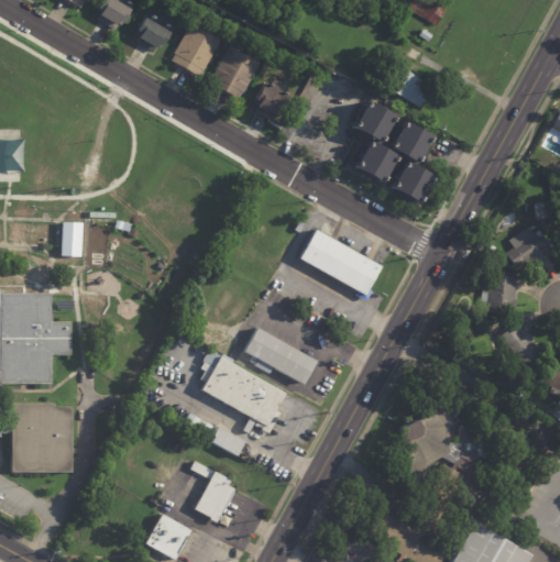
[(121,23),(118,30),(99,20),(101,15),(99,14),(101,9),(98,7),(101,0),(131,0),(130,1),(134,3),(124,20),(127,21),(124,25),(121,23)]
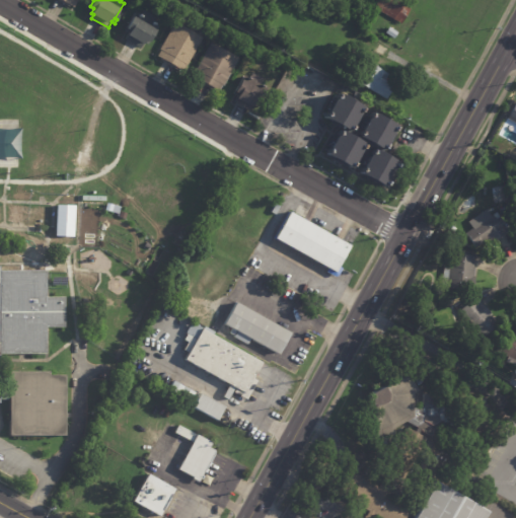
[(374,6),(377,0),(399,0),(413,8),(403,22),(374,6)]
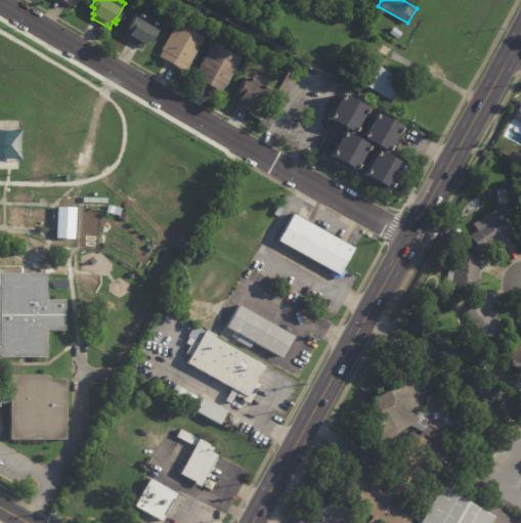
[(160,28),(150,44),(146,42),(143,48),(127,39),(129,35),(126,34),(129,30),(126,28),(135,10),(144,15),(147,10),(159,16),(156,22),(162,25),(160,28)]
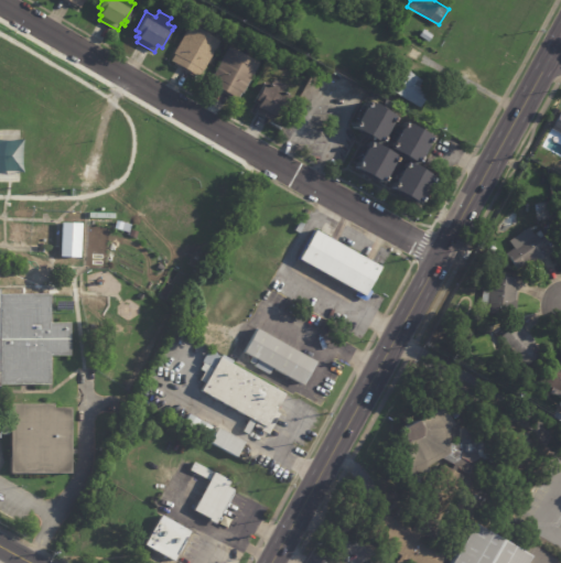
[(448,20),(454,23),(450,31),(444,26),(448,20)]
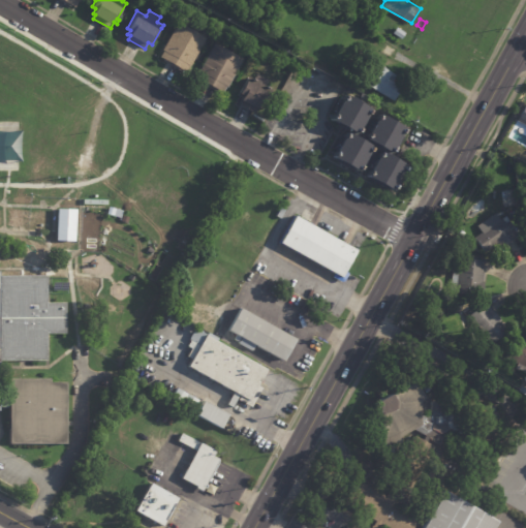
[(192,29),(208,37),(191,65),(190,65),(187,71),(184,70),(184,71),(164,60),(165,58),(162,56),(165,51),(164,50),(180,22),(192,29)]
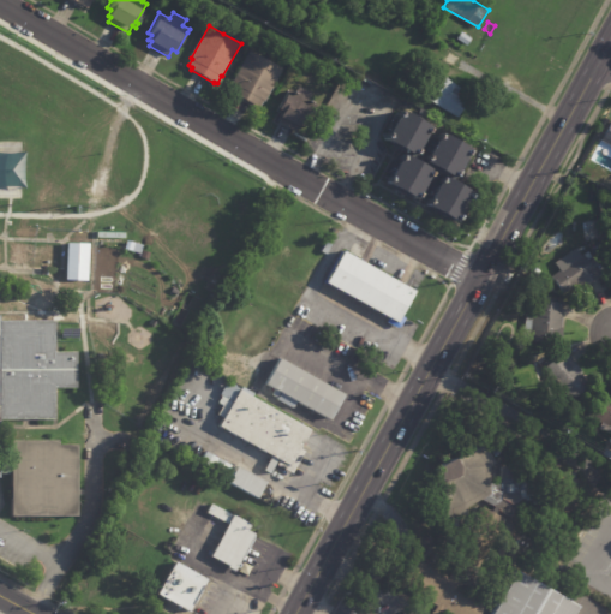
[(463,31),(473,37),(468,45),(459,39),(463,31)]
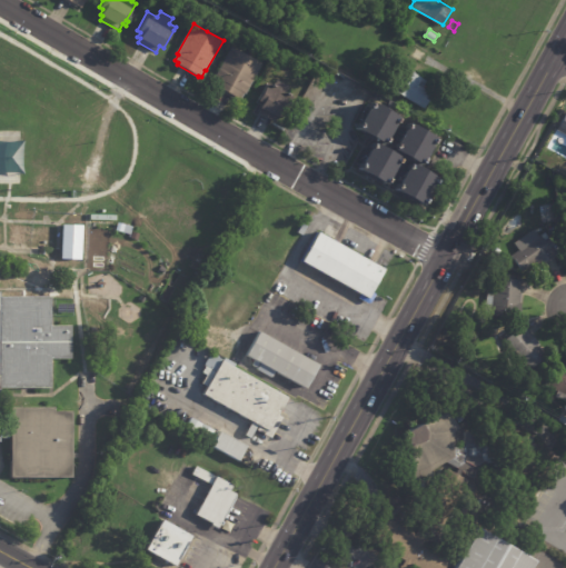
[(427,53),(423,60),(410,53),(416,43),(428,50),(427,53)]
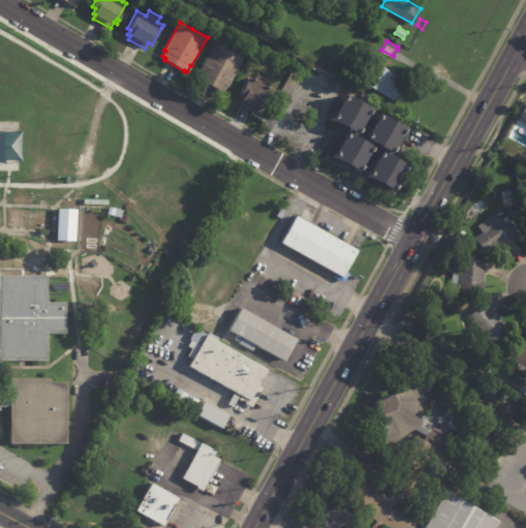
[(243,57),(227,85),(226,85),(223,91),(220,89),(218,91),(199,81),(200,79),(197,76),(200,70),(199,70),(215,41),(243,57)]
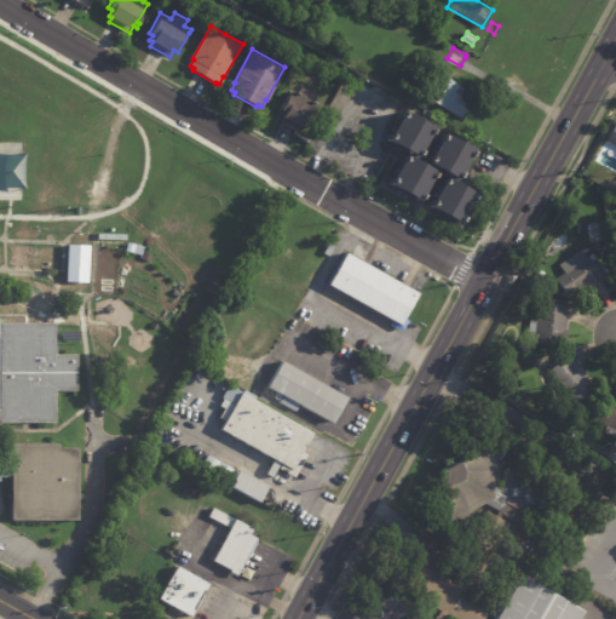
[(445,75),(465,86),(461,95),(472,101),(462,116),(424,95),(437,70),(445,75)]
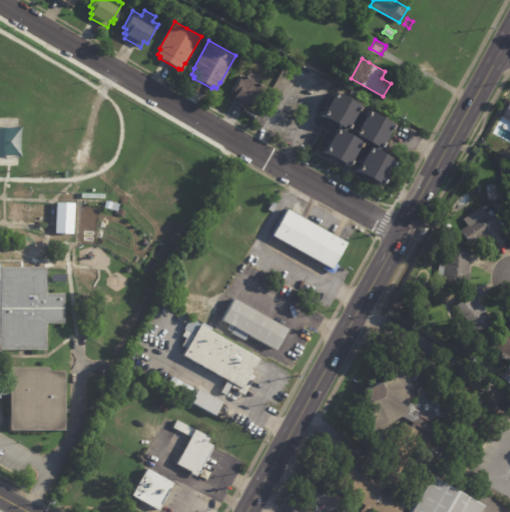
[(256,85),(263,89),(256,104),(251,103),(249,108),(232,100),(234,96),(233,95),(241,78),(256,85)]
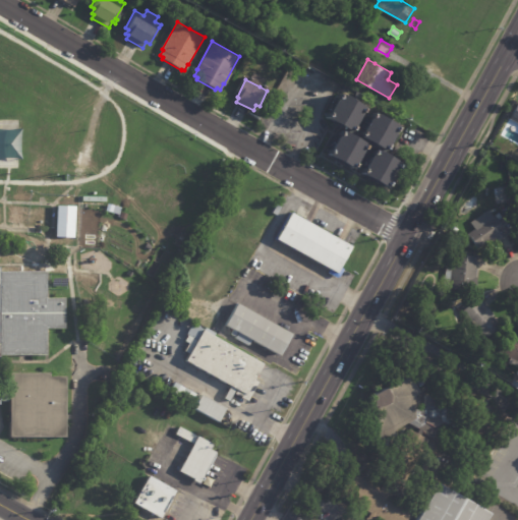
[(345,95),(365,106),(364,107),(365,108),(363,112),(362,111),(354,125),(355,125),(352,130),(351,131),(326,117),(327,115),(326,114),(328,110),(329,111),(337,97),(335,96),(337,93),(338,93),(339,92),(345,95)]
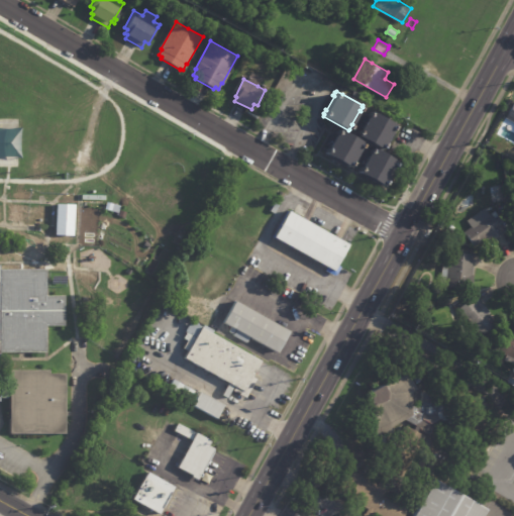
[(513,128),(503,123),(513,104),(513,128)]
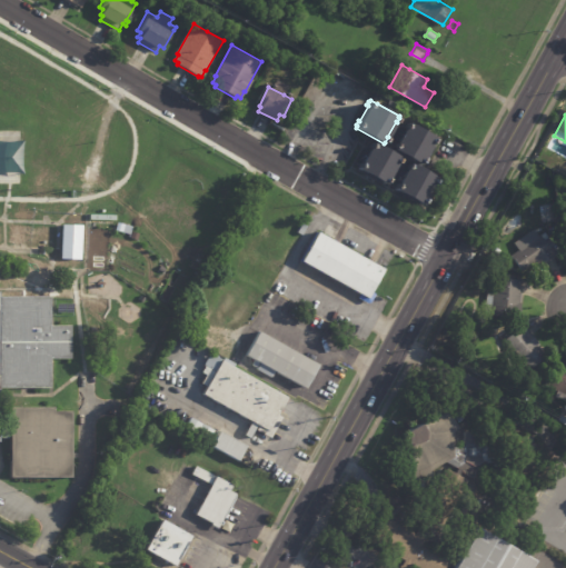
[(435,136),(434,138),(435,139),(433,142),(424,158),(425,158),(421,163),(421,162),(420,163),(393,148),(394,146),(393,146),(395,141),(396,141),(404,127),(403,126),(405,121),(406,122),(407,120),(435,136)]
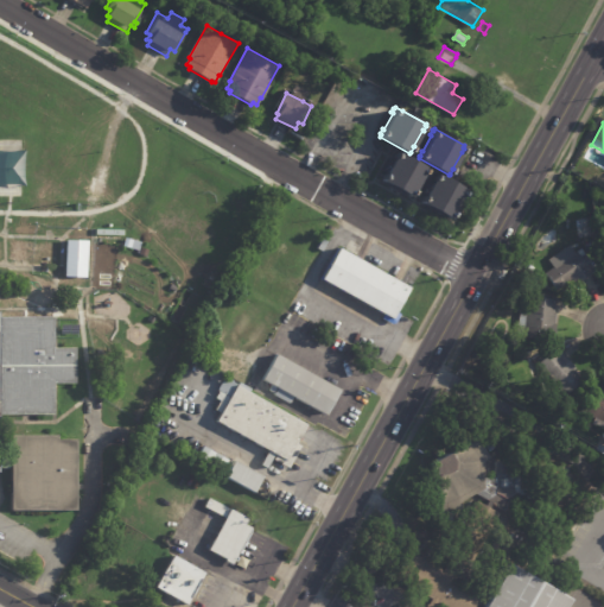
[(413,195),(412,196),(412,195),(411,196),(381,179),(382,178),(381,177),(383,172),(385,172),(393,157),(392,156),(394,151),(395,152),(396,150),(426,166),(426,169),(424,174),(414,189),(415,190),(413,195)]
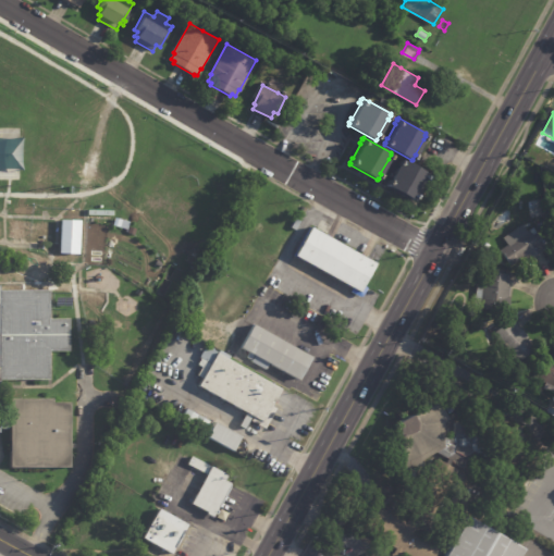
[(24,173),(0,173),(0,139),(31,139),(31,173),(24,173)]
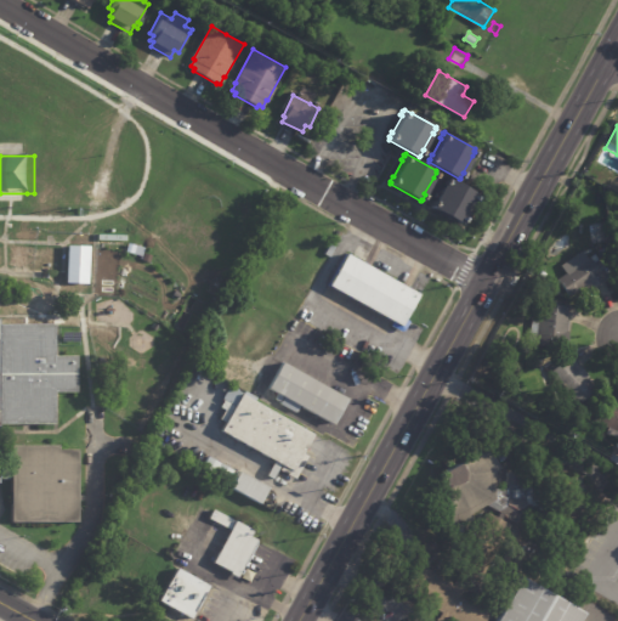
[(457,181),(477,192),(476,195),(477,196),(475,199),(474,199),(465,216),(466,216),(463,223),(461,221),(461,223),(431,205),(432,203),(431,203),(434,198),(435,198),(443,182),(442,181),(444,176),(446,178),(447,175),(457,181)]
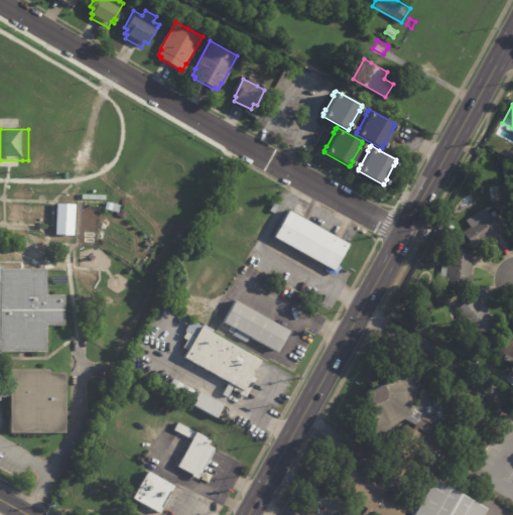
[(279,205),(275,213),(271,211),(275,203),(279,205)]
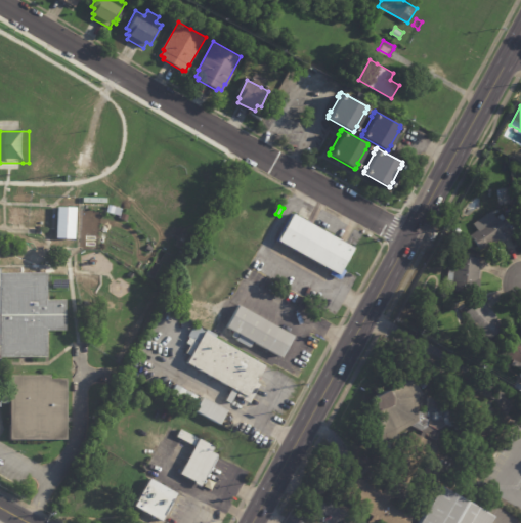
[(52,209),(51,225),(12,224),(12,207),(52,209)]
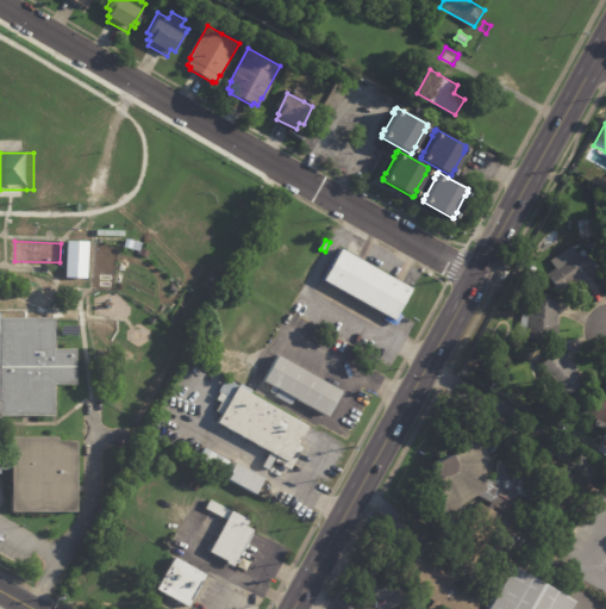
[(358,258),(413,289),(400,312),(401,314),(397,322),(394,323),(392,323),(383,318),(386,314),(320,278),(337,247),(358,258)]
